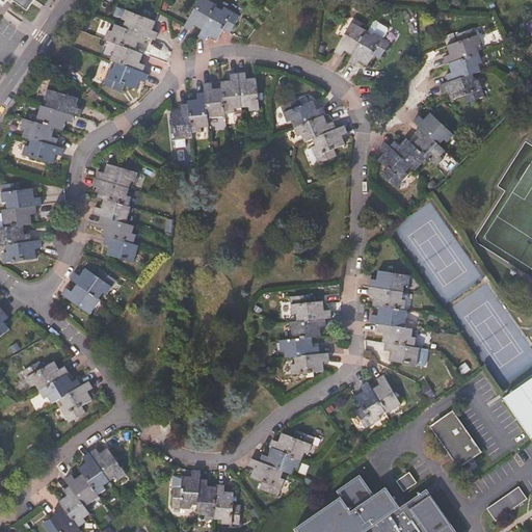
[(5,0),(7,1),(7,0),(11,0),(27,10),(33,0),(5,0)]
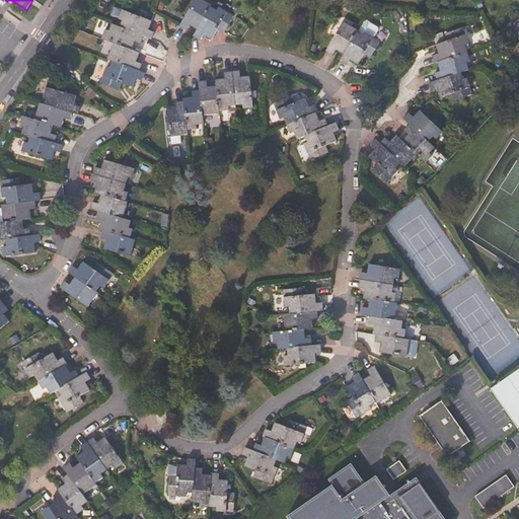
[(211,8),(212,6),(201,0),(195,0),(179,27),(187,30),(190,25),(198,29),(211,8)]
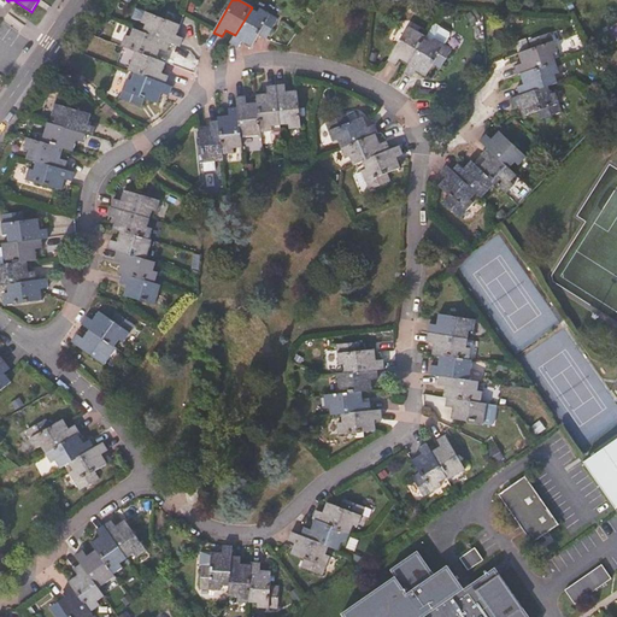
[(266,40),(278,19),(260,9),(258,13),(251,10),(235,35),(230,45),(239,48),(242,42),(252,47),(259,35),(266,40)]
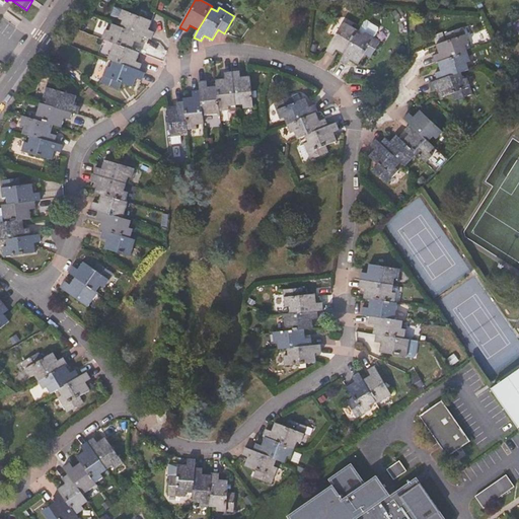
[(149,30),(152,22),(123,10),(119,20),(123,21),(120,27),(144,36),(152,40),(155,32),(149,30)]
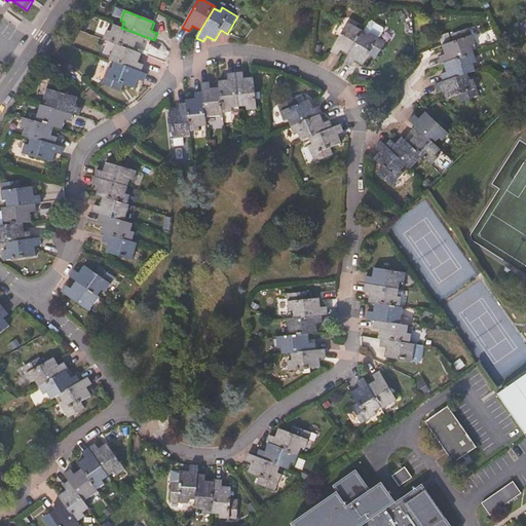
[(385,42),(377,37),(381,30),(381,27),(372,22),(369,23),(364,31),(363,33),(349,55),(344,63),(351,67),(355,62),(363,66),(369,55),(375,59),(385,42)]
